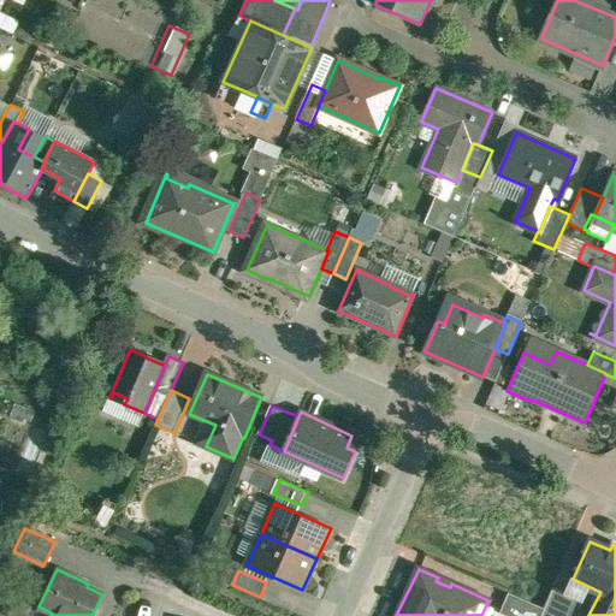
[(539,615),(570,615),(579,598),(552,587),(545,605),(543,609),(539,615)]
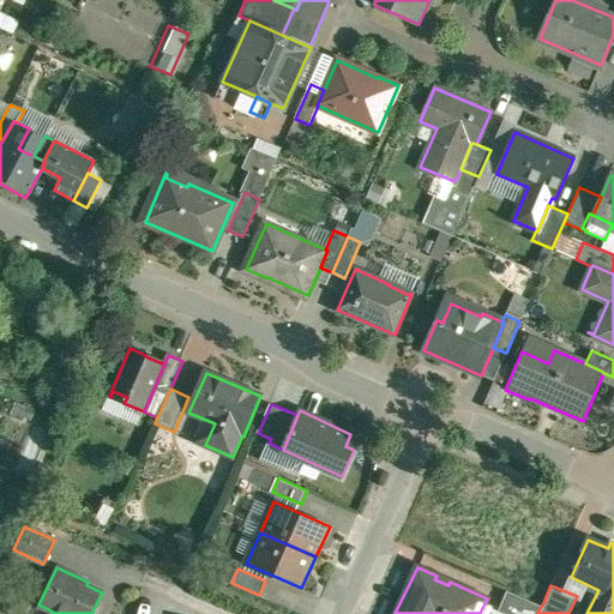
[(537,613),(541,607),(507,591),(498,611),(505,613),(537,613)]
